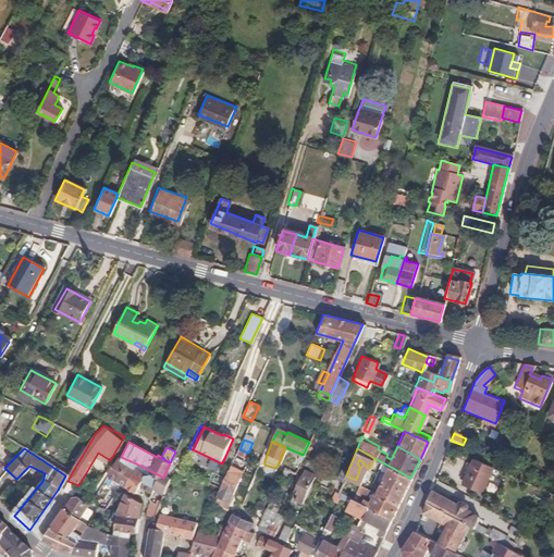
[(236,459),(242,461),(244,456),(255,460),(256,456),(248,453),(239,449),(236,459)]
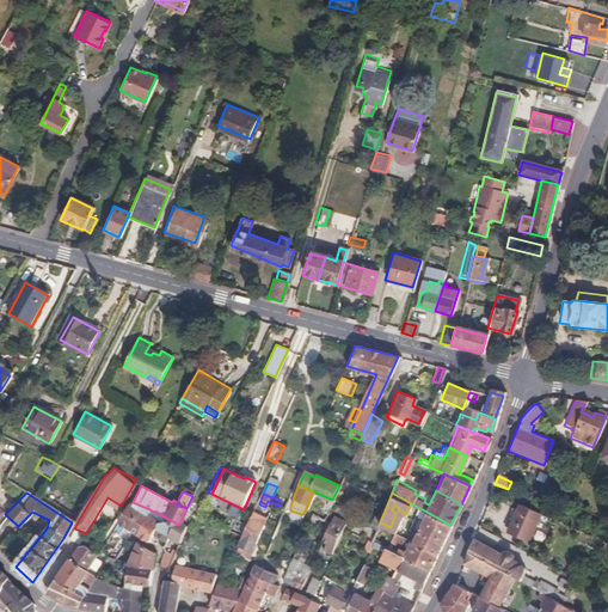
[(129,500),(116,524),(136,537),(149,509),(133,502),(129,500)]
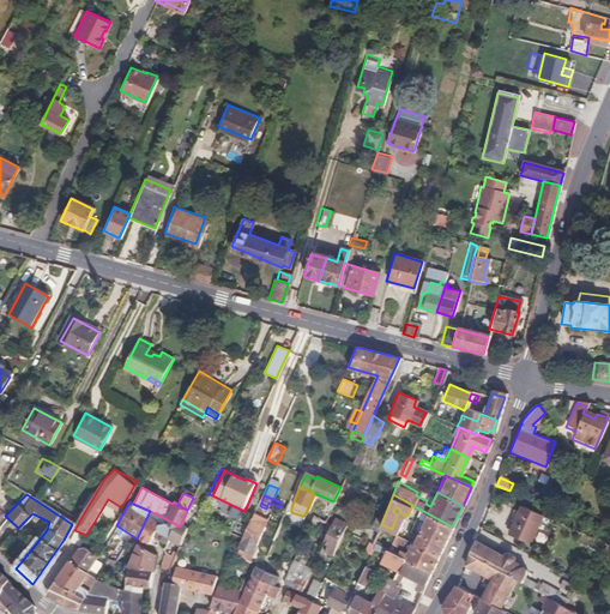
[(228,506),(224,516),(236,518),(239,510),(228,506)]
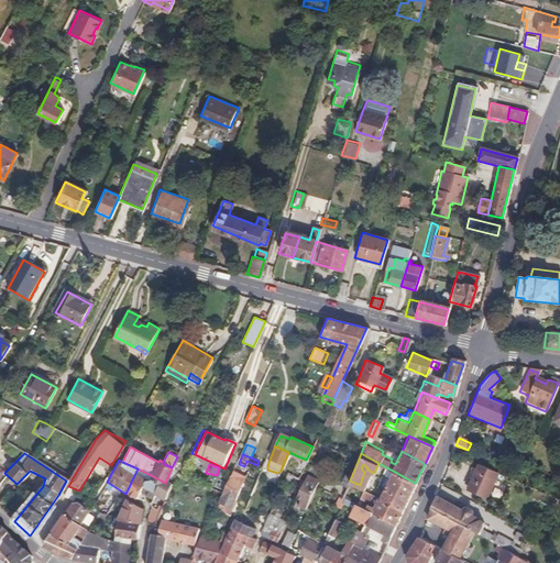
[(233,476),(239,478),(244,466),(239,464),(233,476)]
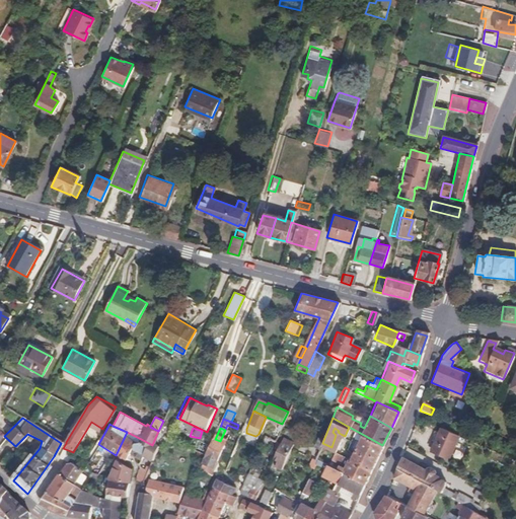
[(335,449),(341,434),(338,432),(339,431),(335,428),(333,432),(336,435),(332,447),(335,449)]
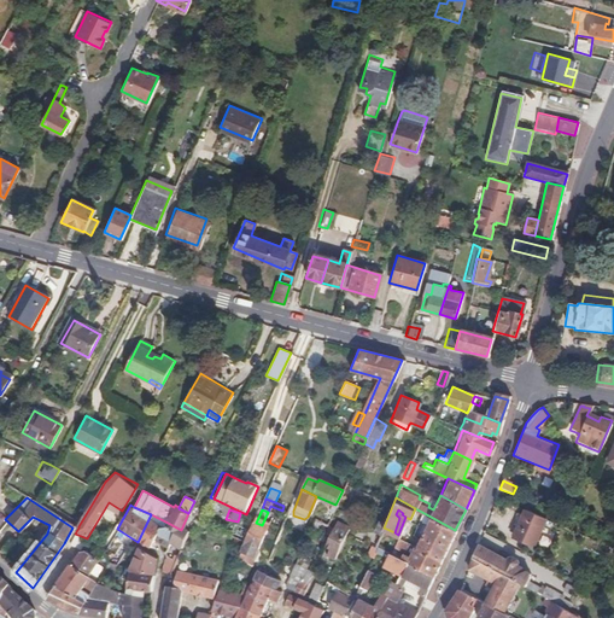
[(542,525),(544,519),(524,511),(512,537),(533,547),(542,525)]
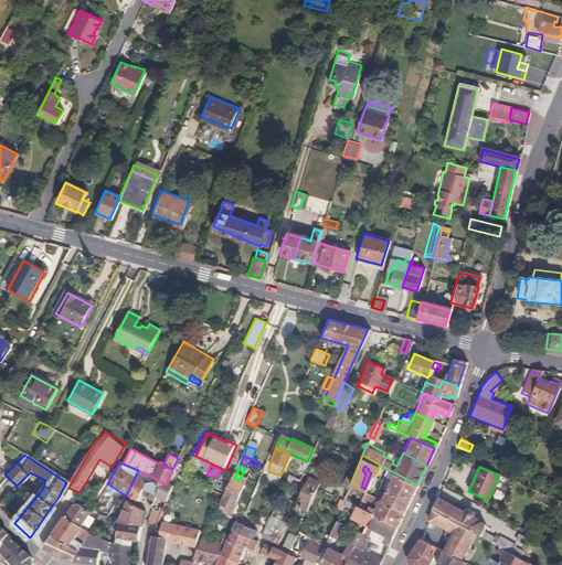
[(138,470),(126,496),(136,501),(140,493),(151,477),(138,470)]
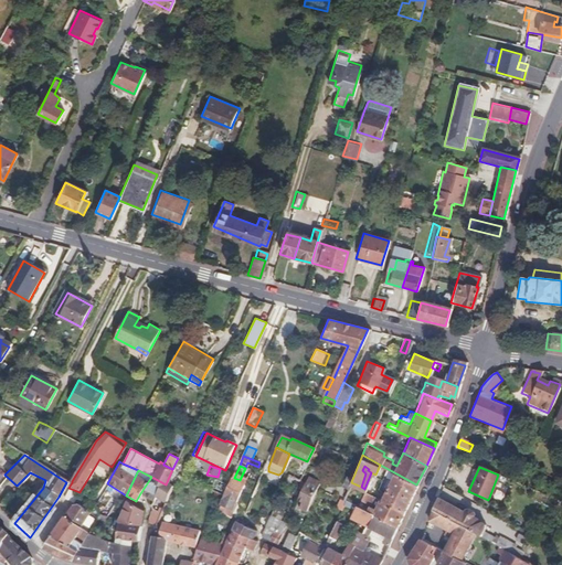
[(382,500),(403,511),(416,484),(394,472),(382,500)]
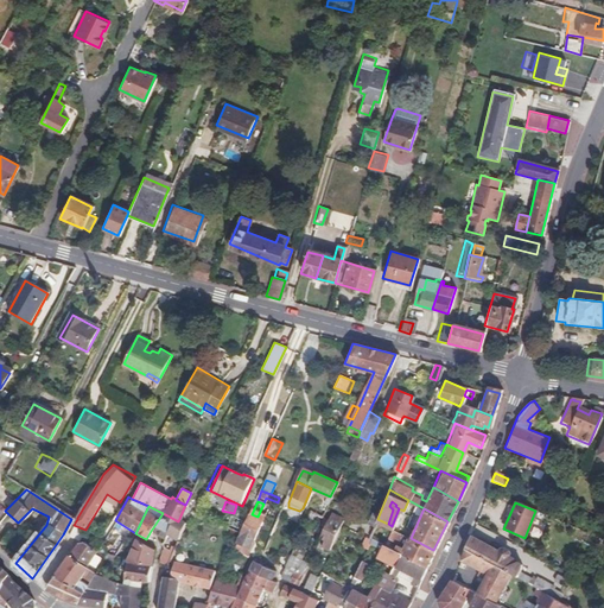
[(163,513),(151,531),(163,539),(166,531),(177,536),(183,524),(178,521),(165,514),(163,513)]
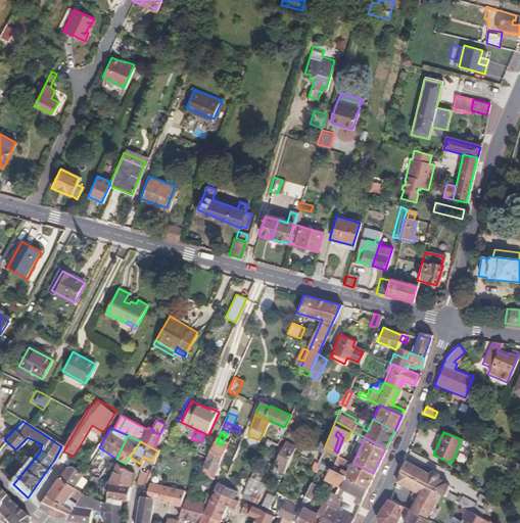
[(208,462),(204,471),(215,475),(226,446),(222,444),(217,442),(208,462)]
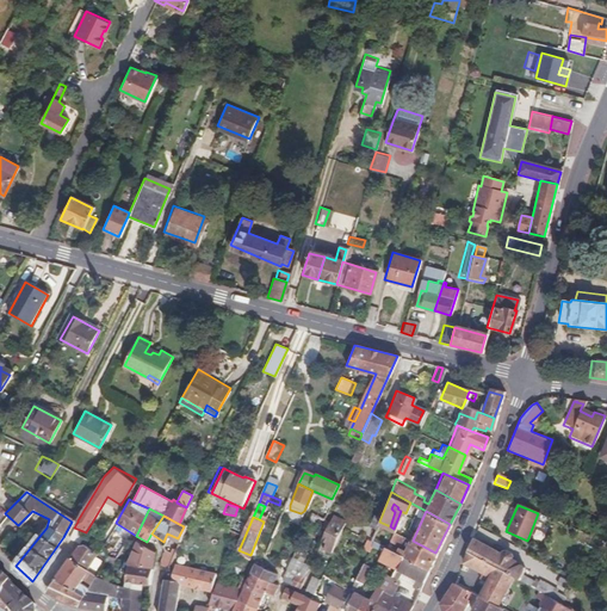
[(324,547),(333,550),(342,526),(330,522),(327,530),(323,538),(327,539),(324,547)]
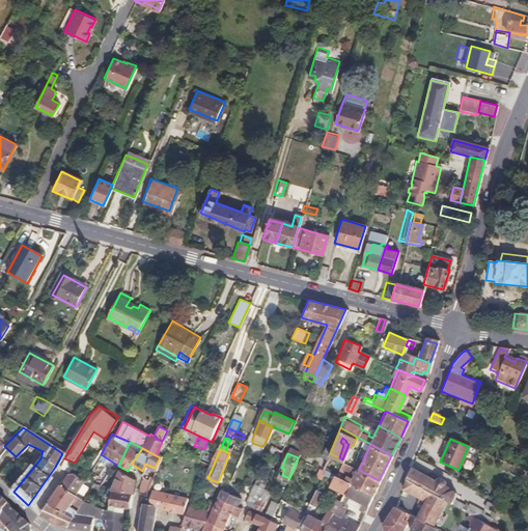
[(75,463),(64,458),(59,468),(68,473),(75,463)]
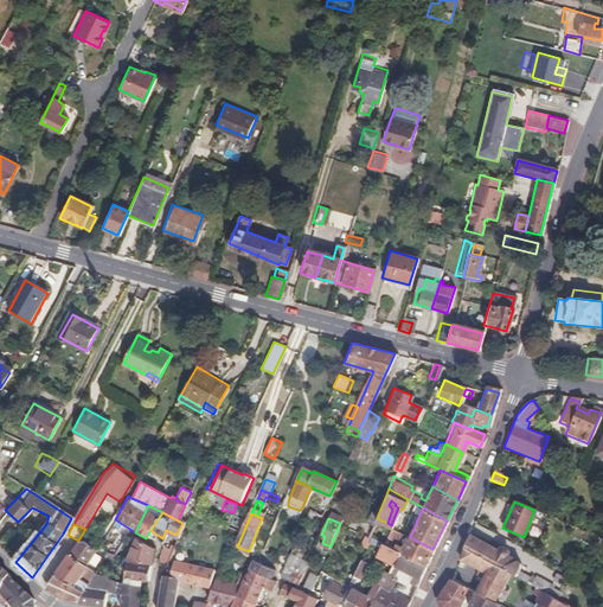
[(115,535),(108,554),(115,557),(122,541),(122,538),(115,535)]
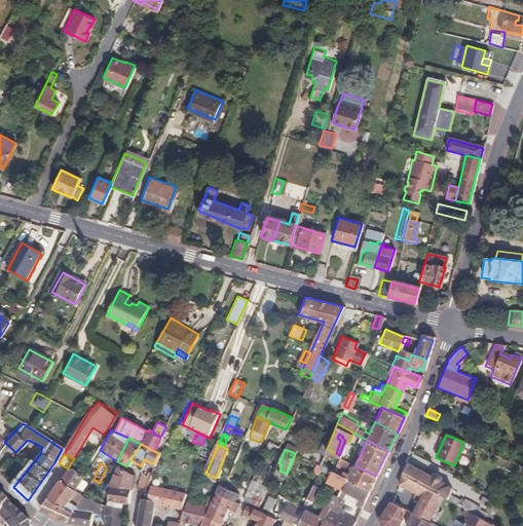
[(313,473),(318,475),(322,467),(316,464),(313,473)]
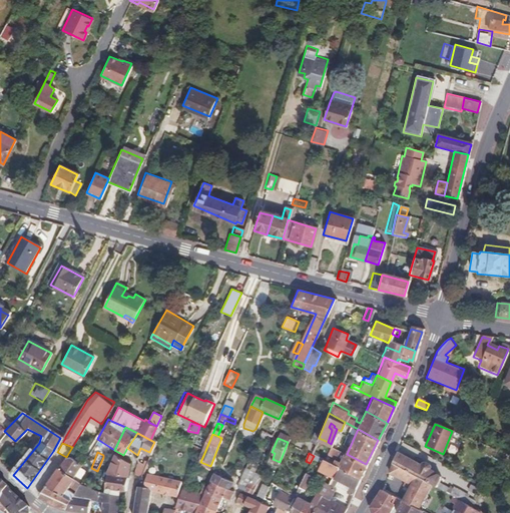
[(419,466),(396,453),(392,464),(431,486),(449,496),(451,492),(442,486),(444,484),(444,482),(443,481),(440,479),(441,477),(428,470),(428,468),(428,465),(424,463),(420,464),(419,466)]
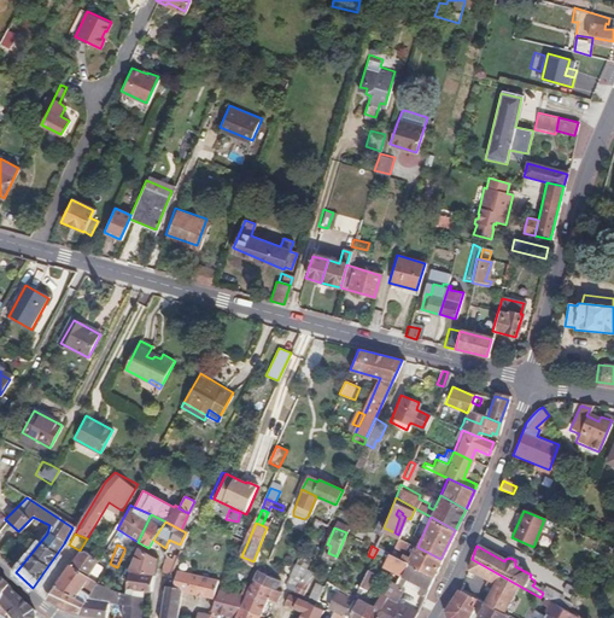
[(410,563),(433,576),(440,559),(417,547),(413,559),(398,552),(397,555),(398,557),(402,558),(410,563)]
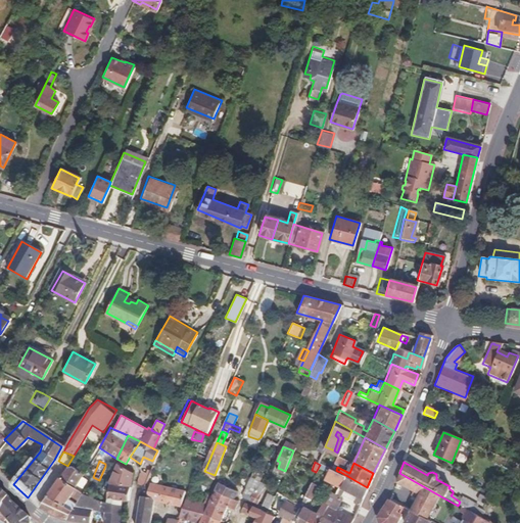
[(113,472),(109,484),(129,490),(131,474),(116,465),(113,472)]
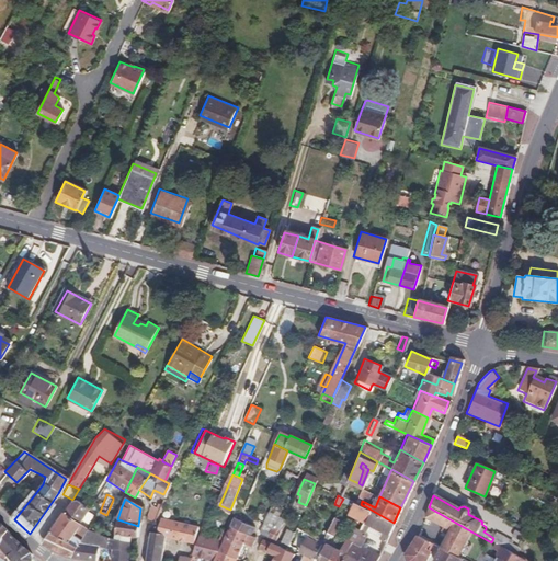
[(72,500),(64,512),(82,523),(91,507),(72,500)]
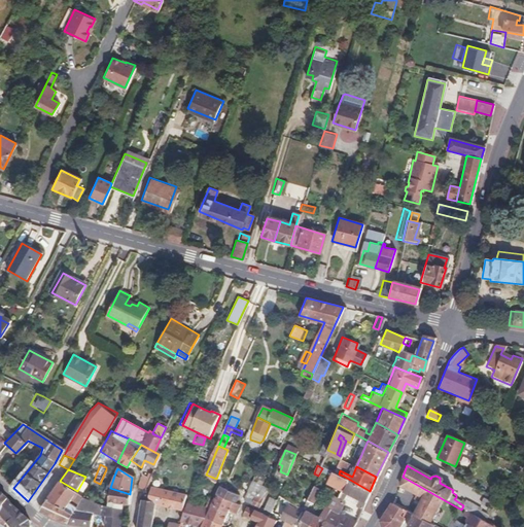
[(340,475),(339,473),(335,471),(329,483),(335,485),(340,475)]
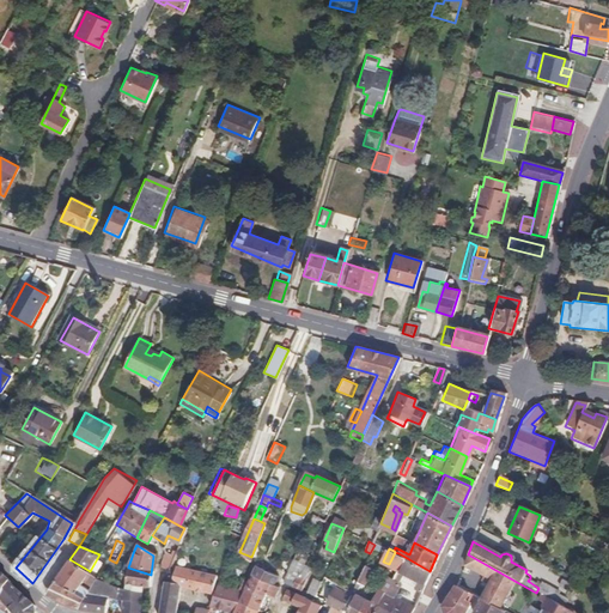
[(251,557),(239,552),(236,562),(247,566),(251,557)]
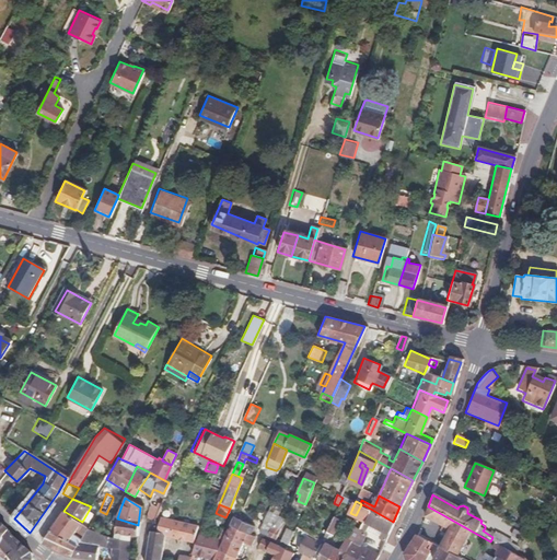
[(358,517),(364,521),(372,510),(364,505),(358,517)]
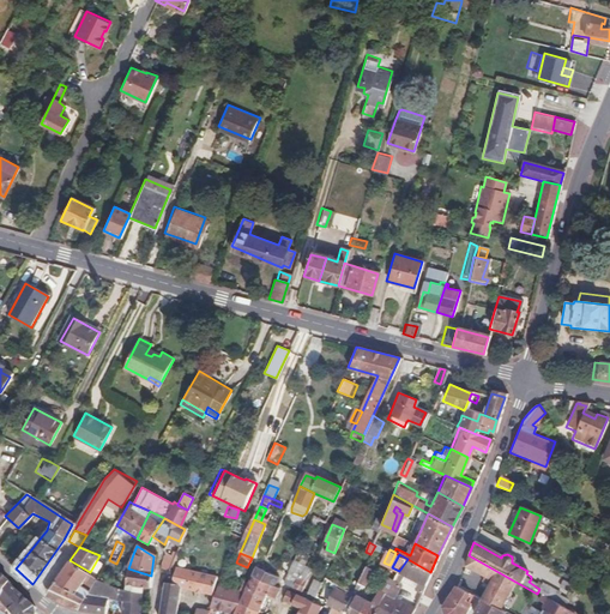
[(165,573),(168,569),(171,560),(164,555),(159,569),(165,573)]
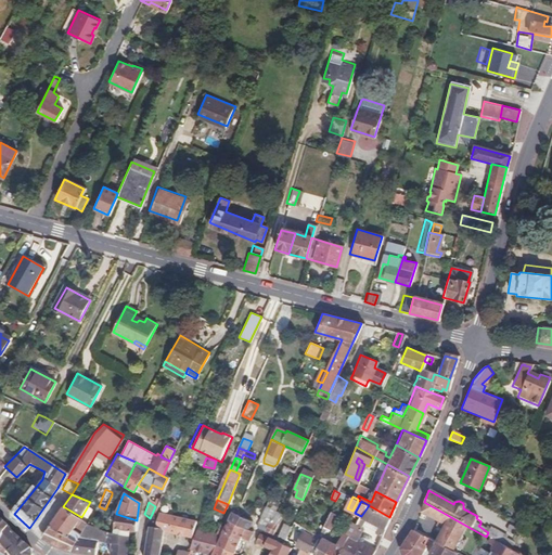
[(466,526),(424,502),(420,513),(445,526),(435,543),(454,554),(463,554),(454,550),(466,526)]
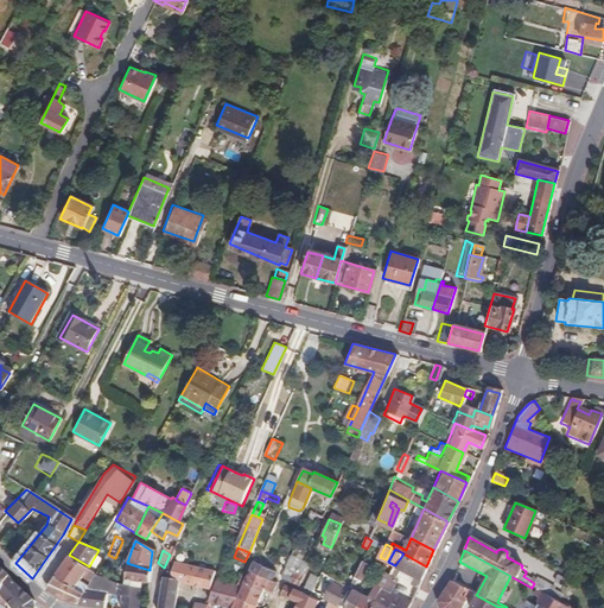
[(408,582),(415,586),(426,567),(404,553),(395,565),(394,568),(390,574),(395,576),(398,571),(411,577),(408,582)]
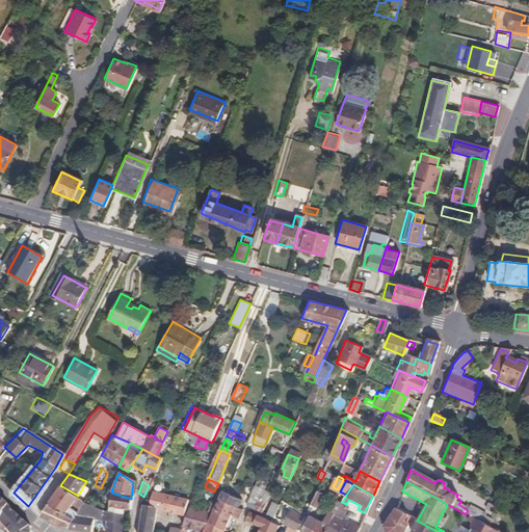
[(60,485),(51,502),(68,511),(71,507),(78,512),(85,500),(78,496),(60,485)]
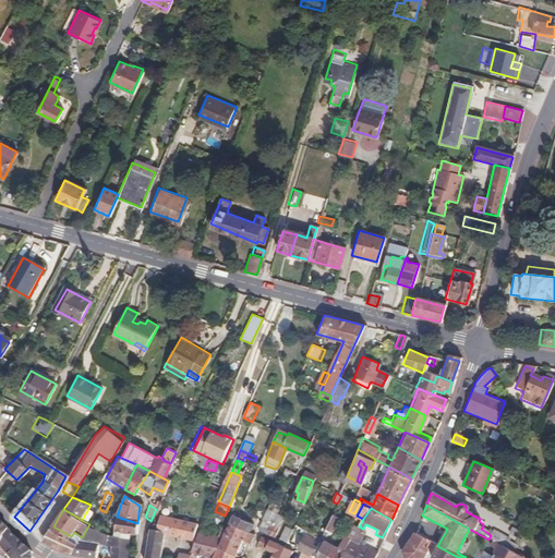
[(106,512),(99,509),(96,513),(104,518),(106,512)]
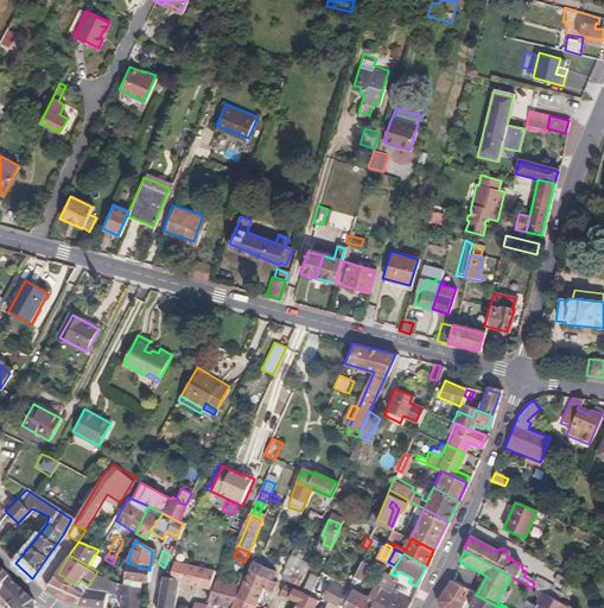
[(283,577),(288,580),(292,571),(297,558),(291,556),(283,577)]
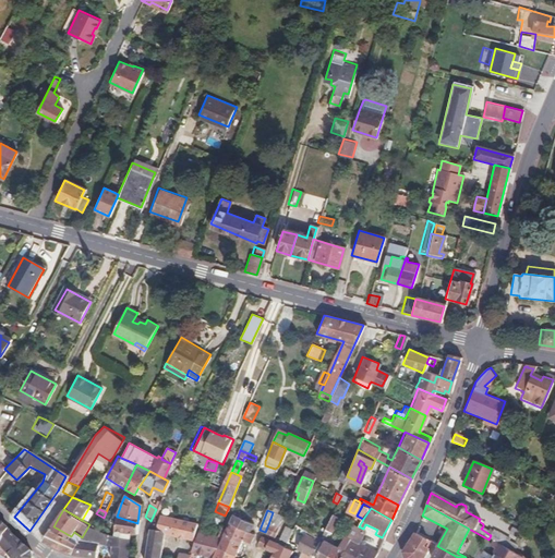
[(115,524),(117,517),(113,516),(109,513),(107,522),(115,524)]
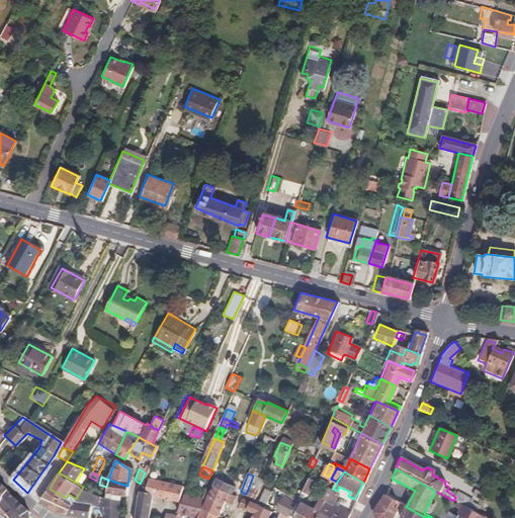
[(252,487),(260,490),(264,481),(255,478),(252,487)]
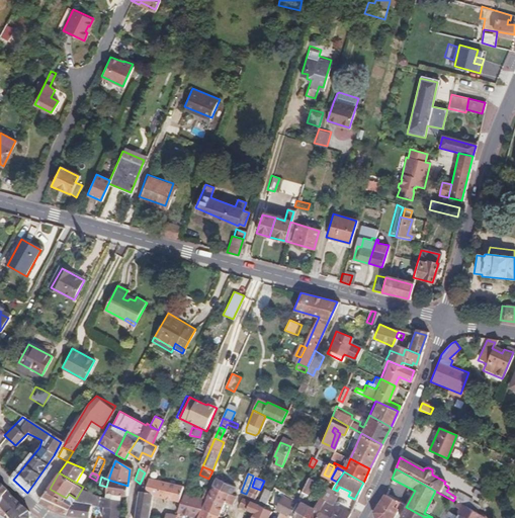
[(307,497),(315,482),(308,478),(299,493),(307,497)]
